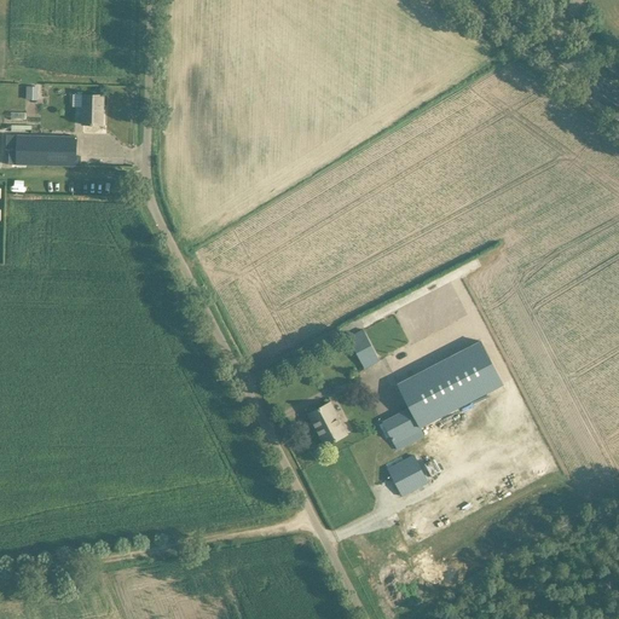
[(27,99),(38,99),(38,87),(28,86),(27,99)]
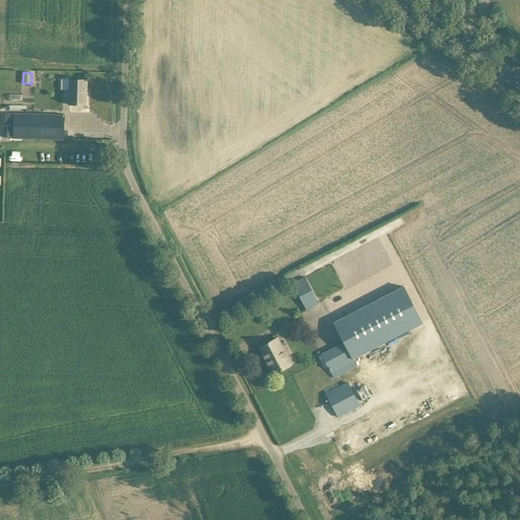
[(69,105),(76,105),(86,106),(87,80),(61,79),(61,89),(70,89),(69,105)]
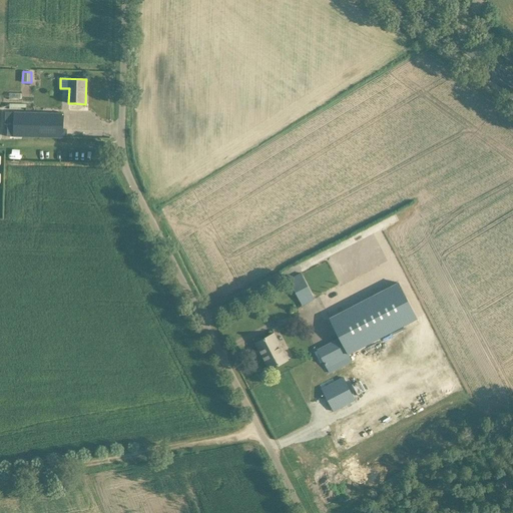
[(14,136),(53,137),(63,137),(64,113),(54,113),(40,113),(6,112),(5,124),(8,124),(8,136),(14,136)]
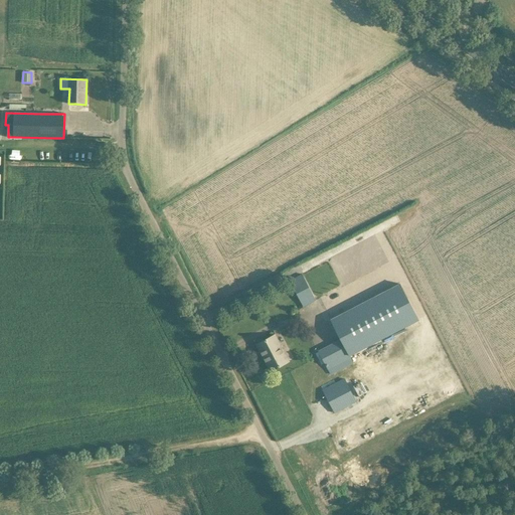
[(302,275),(290,281),(303,307),(315,300),(302,275)]
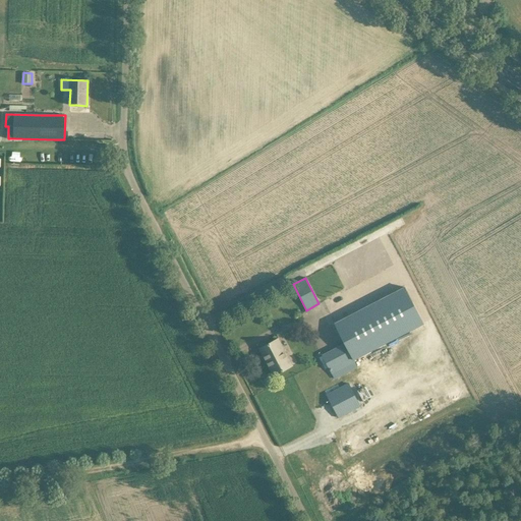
[(405,289),(337,326),(355,362),(424,326),(405,289)]
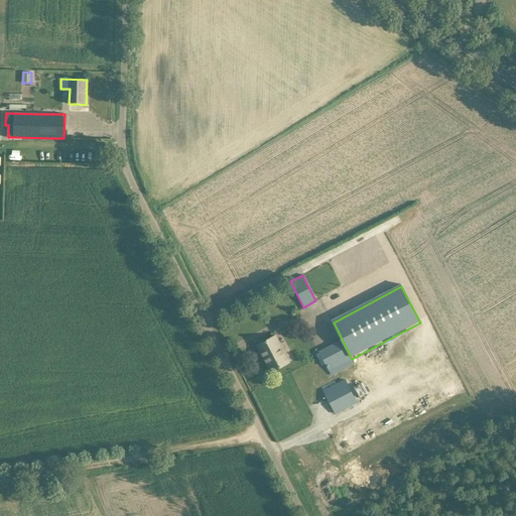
[(275,336),(273,337),(257,345),(271,372),(289,362),(280,345),(275,336)]
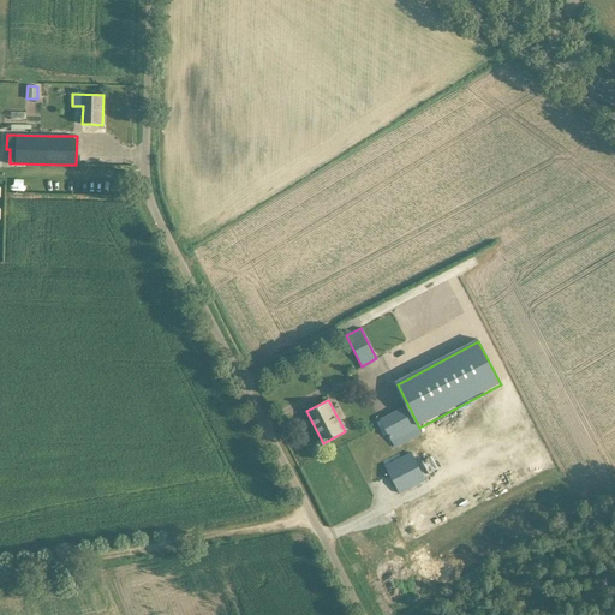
[(408,406),(382,419),(395,447),(422,434),(417,424),(408,406)]
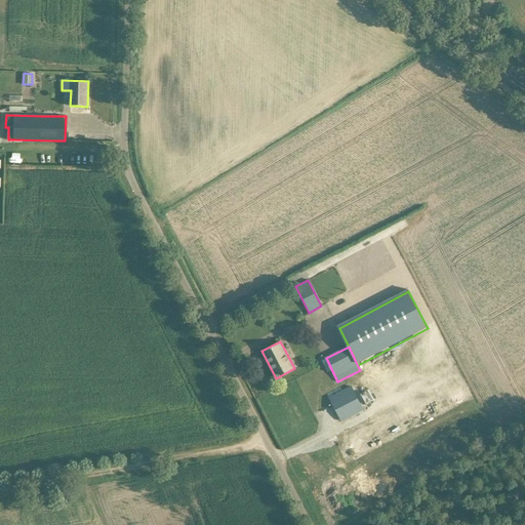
[(340,388),(327,394),(341,421),(363,409),(352,387),(342,391),(340,388)]
